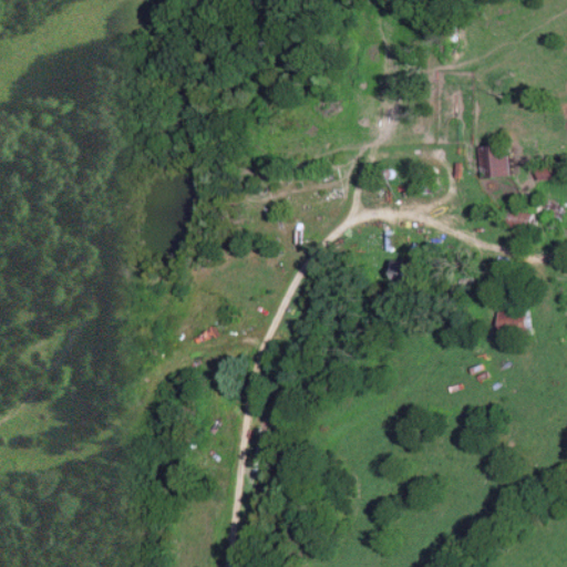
[(475,148),(477,181),(508,178),(506,146),(475,148)]
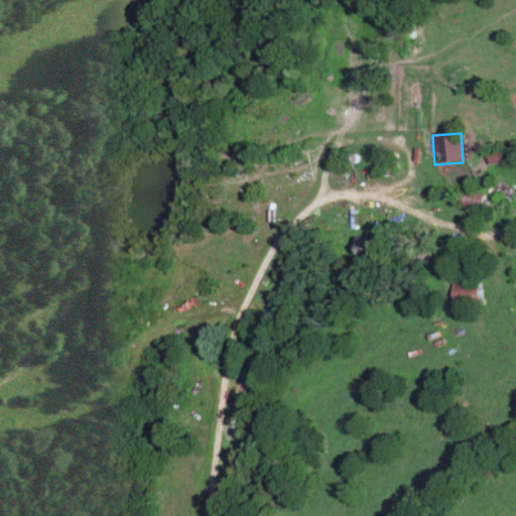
[(488,166),(514,163),(513,151),(487,153),(488,166)]
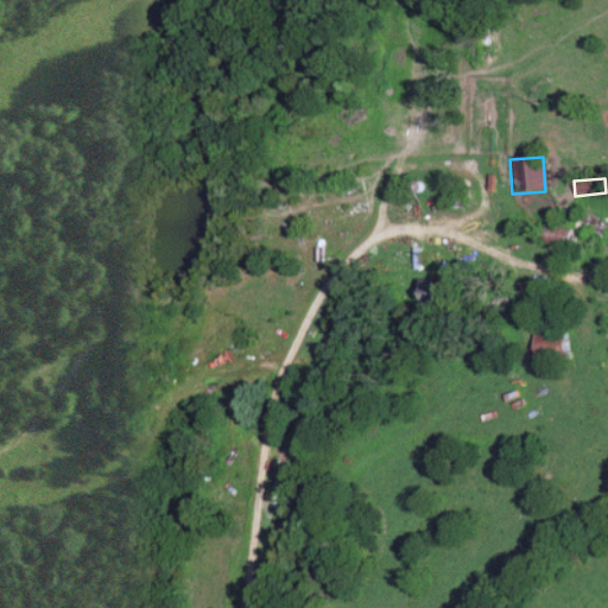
[(607,215),(591,214),(589,238),(607,239),(607,215)]
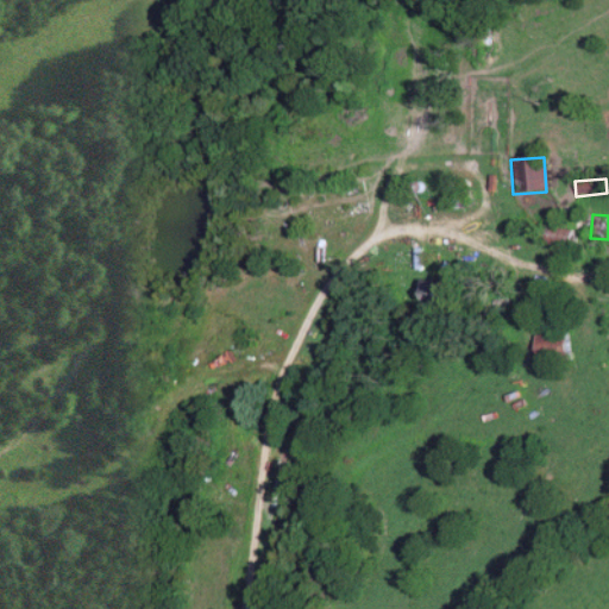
[(545,232),(545,244),(559,245),(559,233),(545,232)]
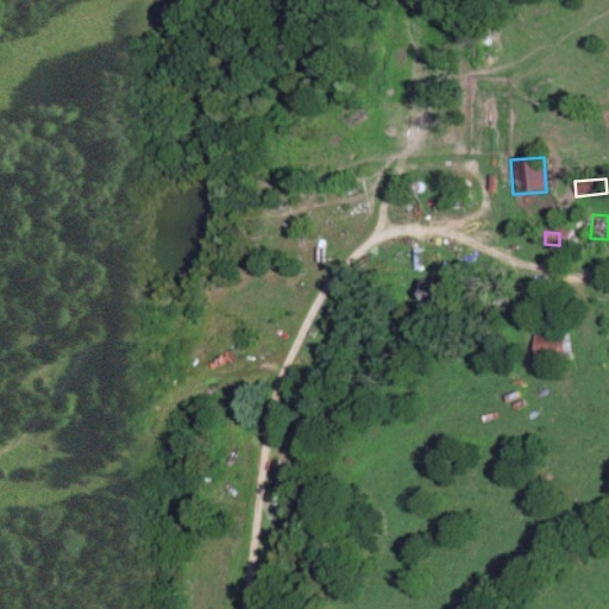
[(434,309),(450,309),(450,283),(421,283),(421,302),(434,302),(434,309)]
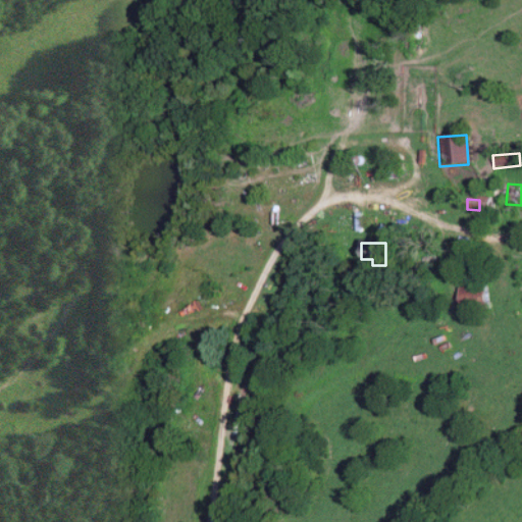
[(483,289),(456,289),(456,311),(483,311),(483,289)]
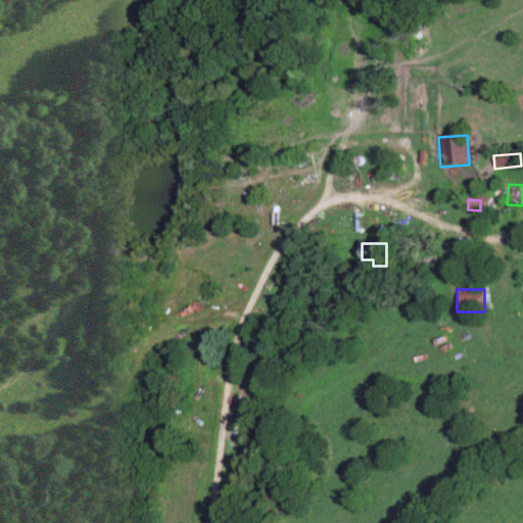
All buildings are outlined.
